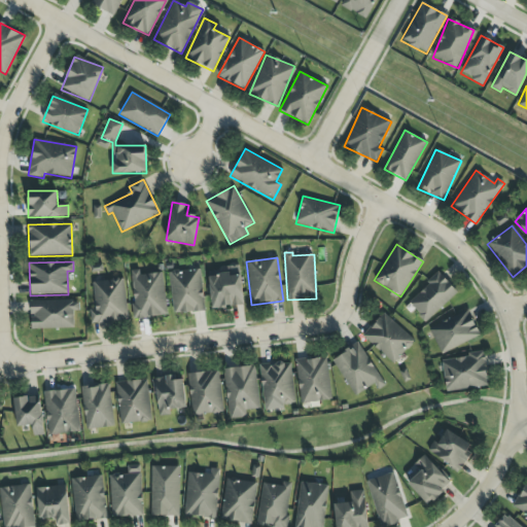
[(243,306),(240,267),(208,271),(211,310),(243,306)]
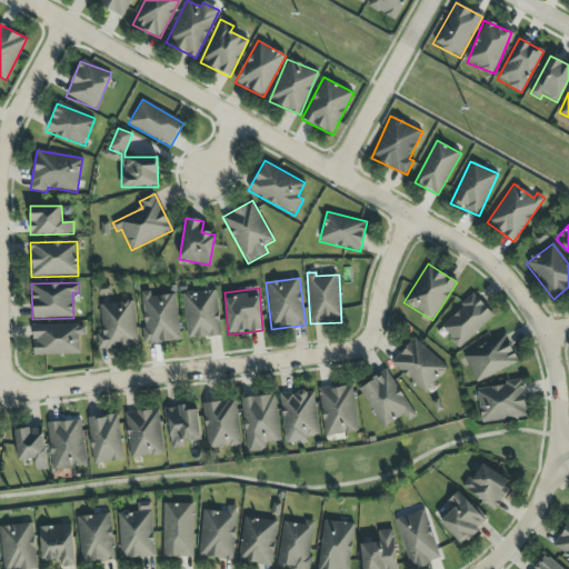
[(177,295),(151,297),(150,291),(141,292),(145,345),(179,342),(177,295)]
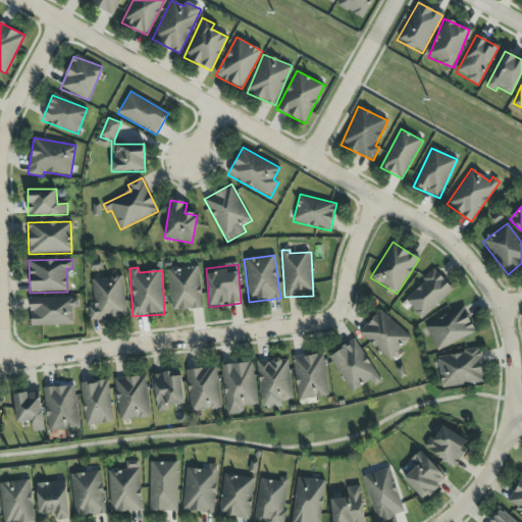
[(170,310),(202,309),(200,267),(168,268),(170,310)]
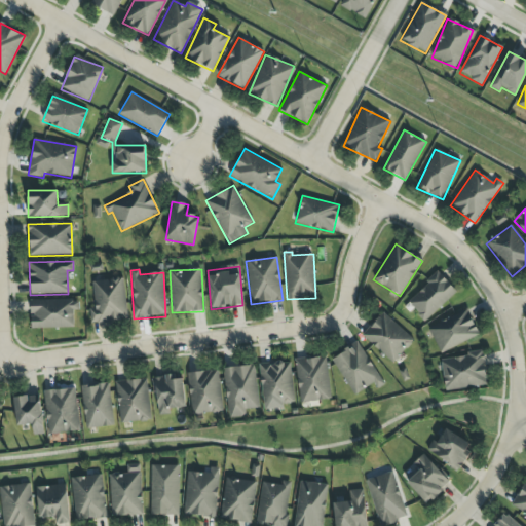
[(407,302),(425,322),(456,292),(439,272),(407,302)]
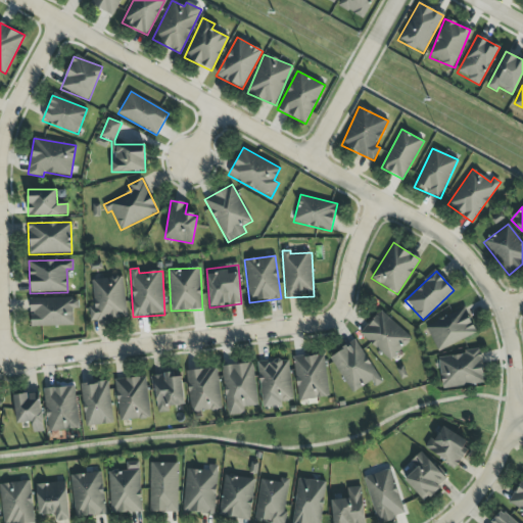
[(127,318),(123,277),(92,280),(94,306),(89,307),(90,322),(127,318)]
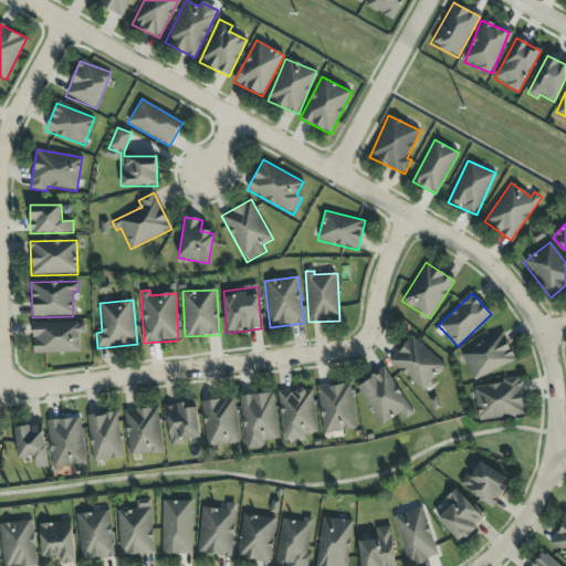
[(79,353),(79,334),(86,334),(86,322),(32,324),(33,354),(79,353)]
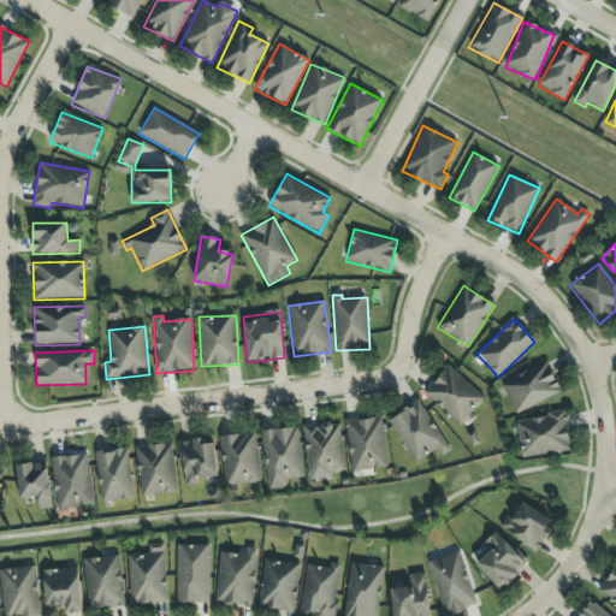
[(561,392),(548,362),(501,384),(515,414),(561,392)]
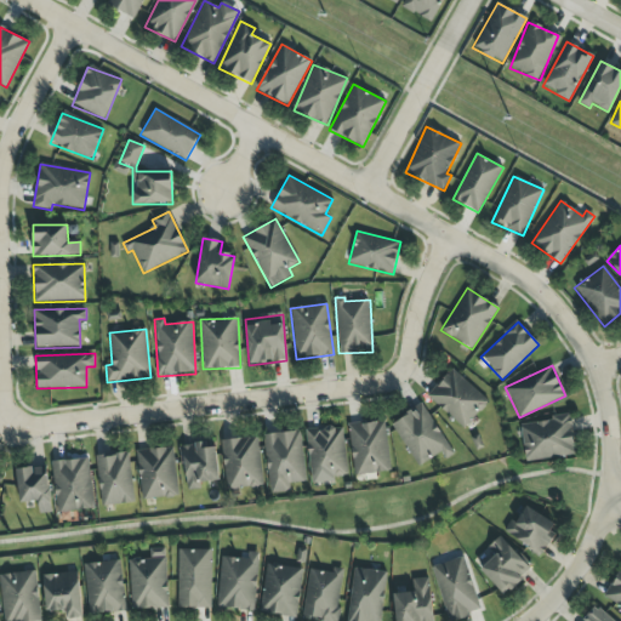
[(427,396),(463,429),(488,403),(451,369),(427,396)]
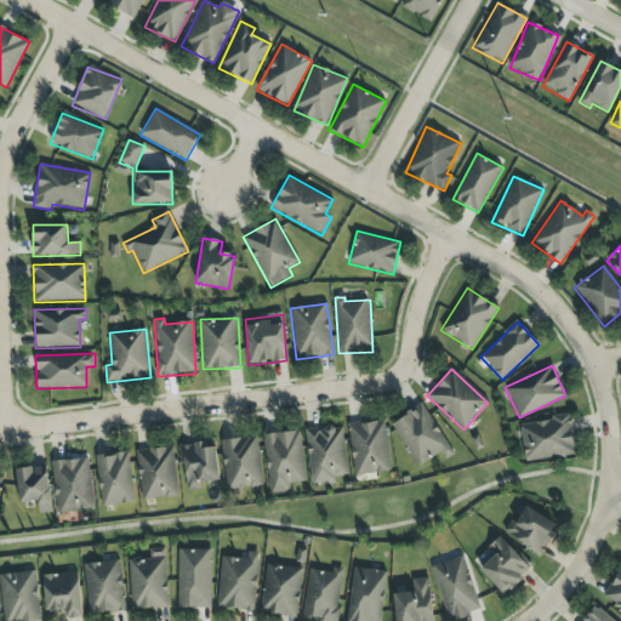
[(440,453),(445,460),(454,454),(421,404),(391,425),(419,467),(440,453)]
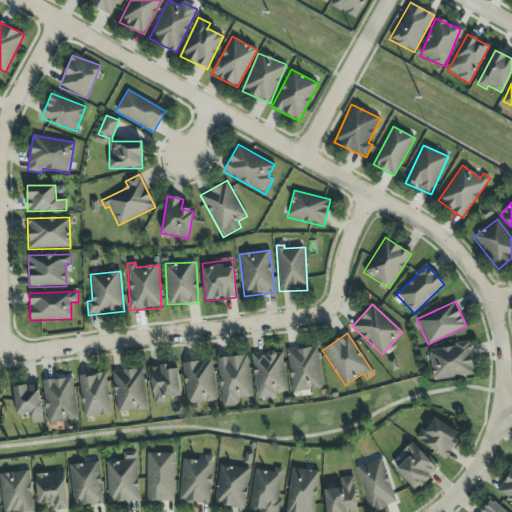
[(429,349),(433,381),(475,375),(470,343),(429,349)]
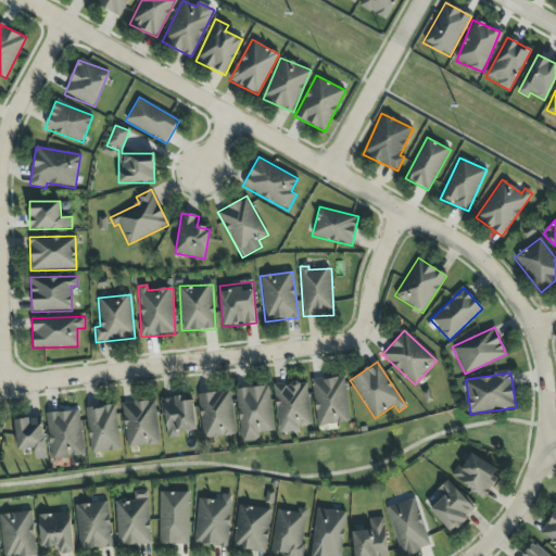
[(313,379),(315,426),(349,424),(346,377),(313,379)]
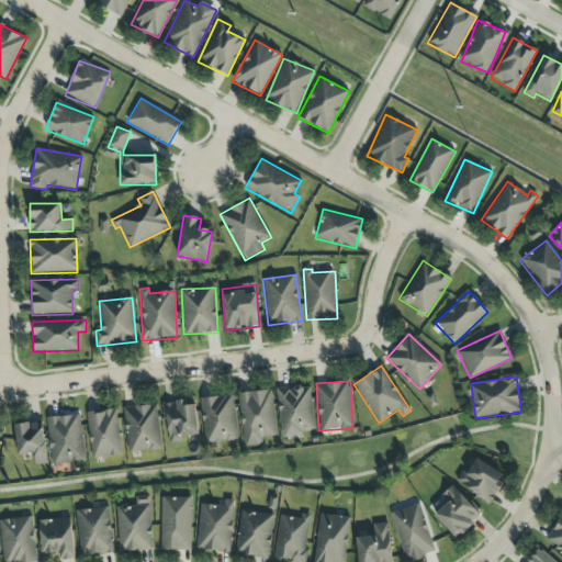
[(310,385),(277,390),(281,437),(315,434),(310,385)]
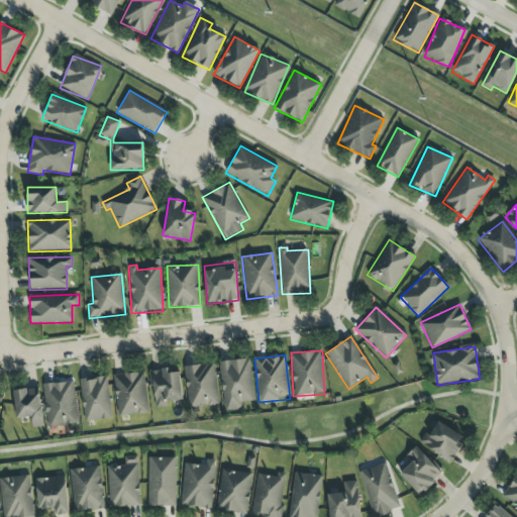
[(219,362),(224,411),(242,410),(241,403),(254,401),(249,358),(219,362)]
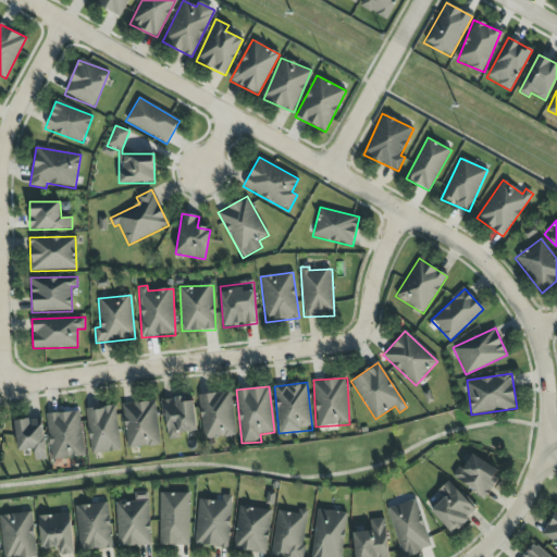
[(198,395),(202,440),(236,436),(232,392),(198,395)]
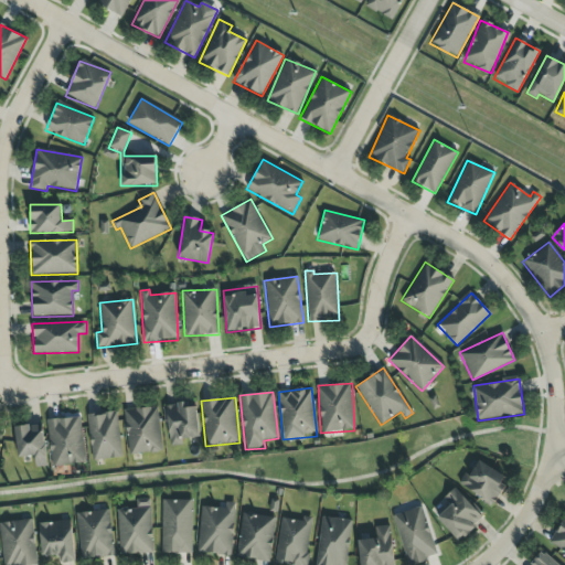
[(200,437),(195,403),(164,406),(169,446),(182,445),(181,439),(200,437)]
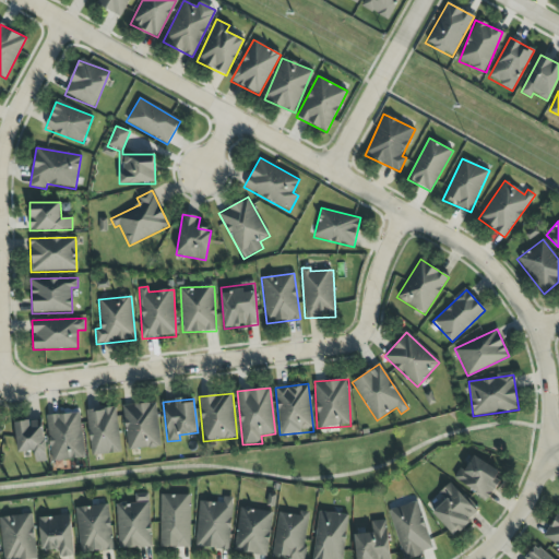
[(157,403),(123,405),(126,450),(159,448),(157,403)]
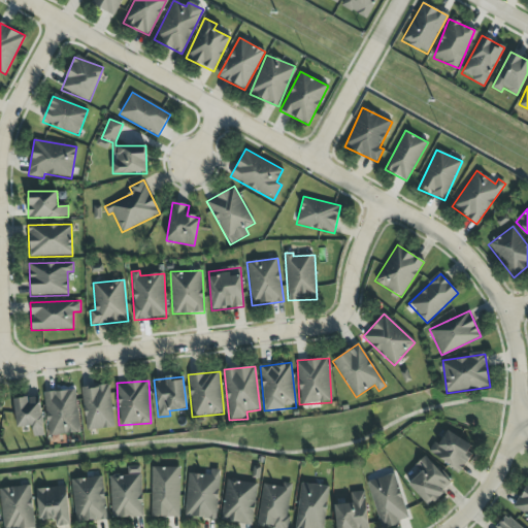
[(83,387),(85,430),(113,428),(110,385),(83,387)]
